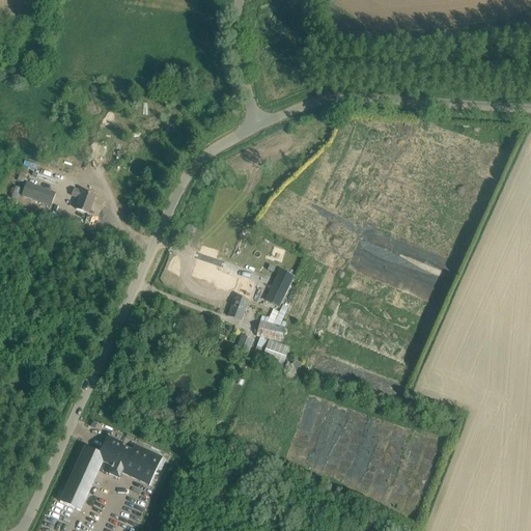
[(56,194),(26,183),(22,195),(51,206),(56,194)]
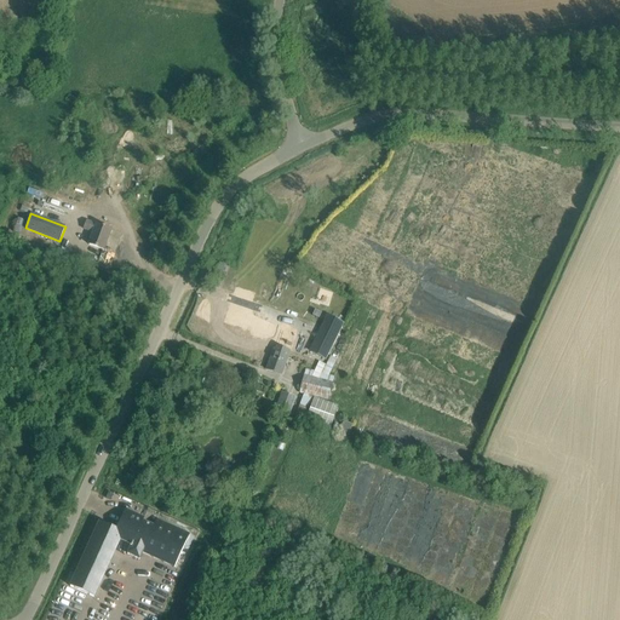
[(89,245),(92,246),(103,251),(110,230),(97,224),(97,225),(87,222),(84,229),(93,233),(89,245)]
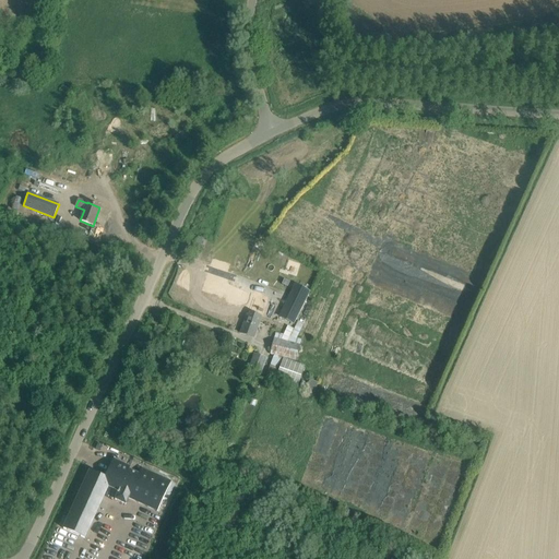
[(298,314),(309,293),(294,285),(284,307),(298,314)]
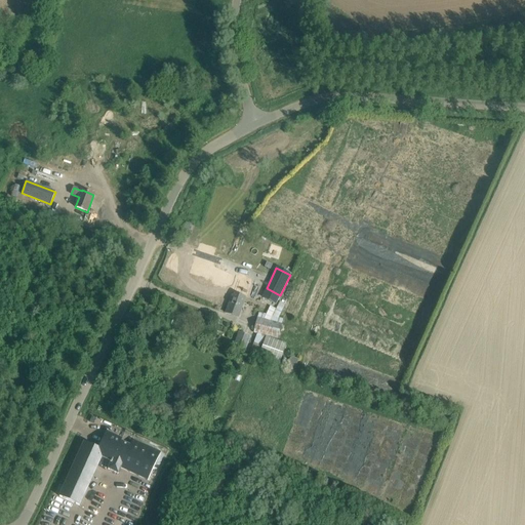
[(233,293),(244,299),(252,282),(241,277),(236,289),(225,283),(229,274),(217,269),(209,285),(232,295),(233,293)]
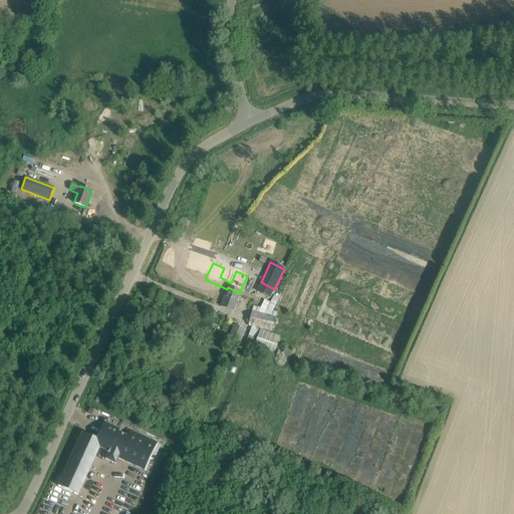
[(228,287),(227,289),(220,306),(231,311),(239,293),(228,287)]
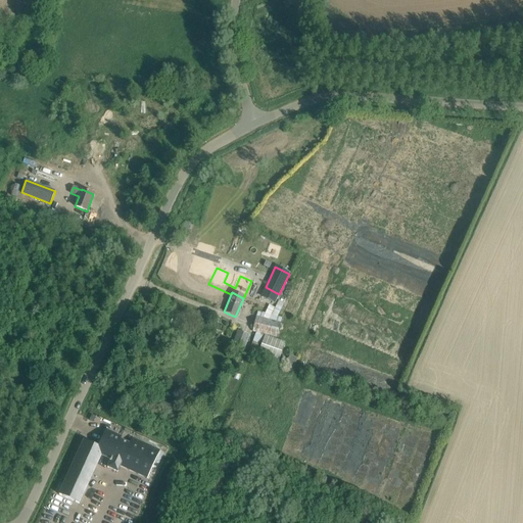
[(256,317),(252,332),(265,335),(268,322),(269,320),(256,317)]
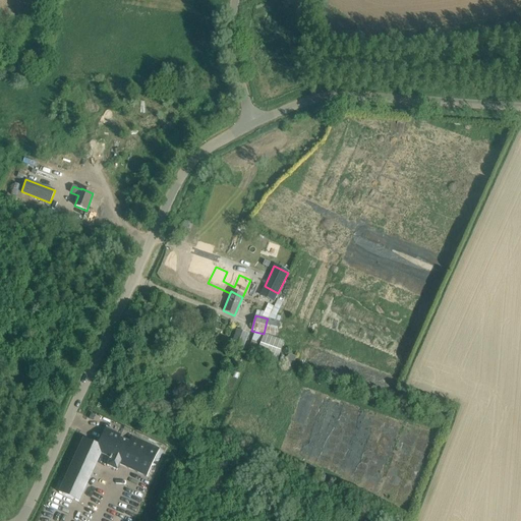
[(197,325),(200,319),(195,316),(192,323),(197,325)]
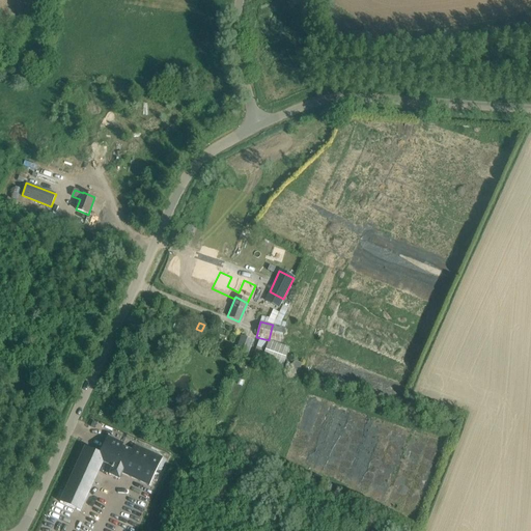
[(272,327),(269,340),(281,343),(285,328),(273,325),(272,327)]
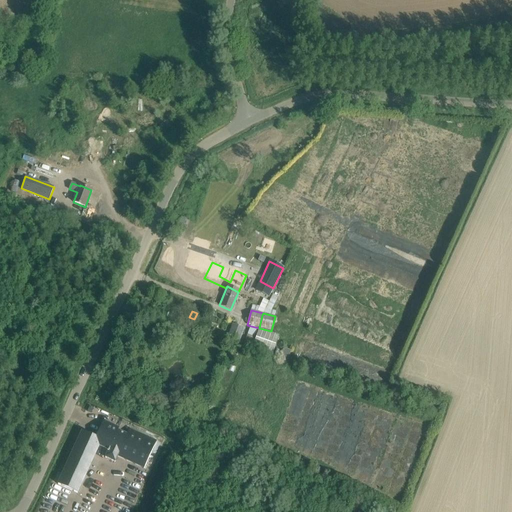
[(232,323),(227,338),(239,343),(244,328),(232,323)]
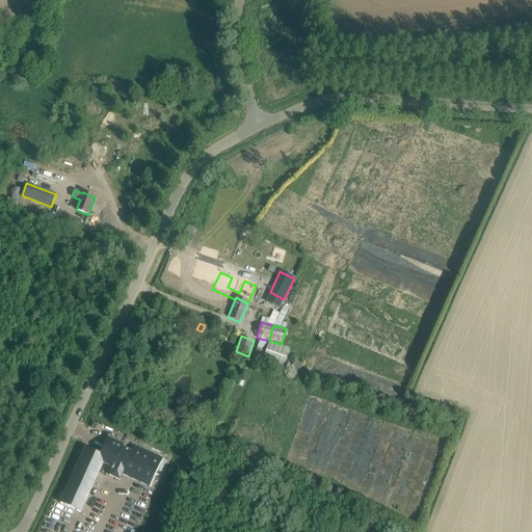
[(262,362),(283,369),(290,349),(269,341),(262,362)]
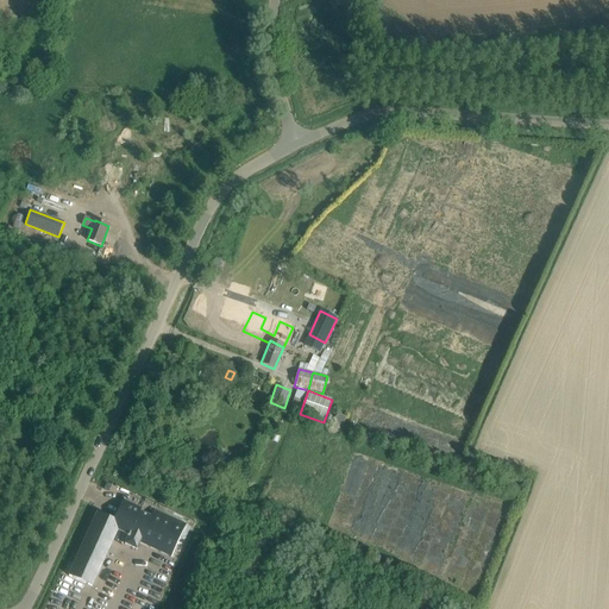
[(333,426),(343,428),(346,418),(337,414),(333,426)]
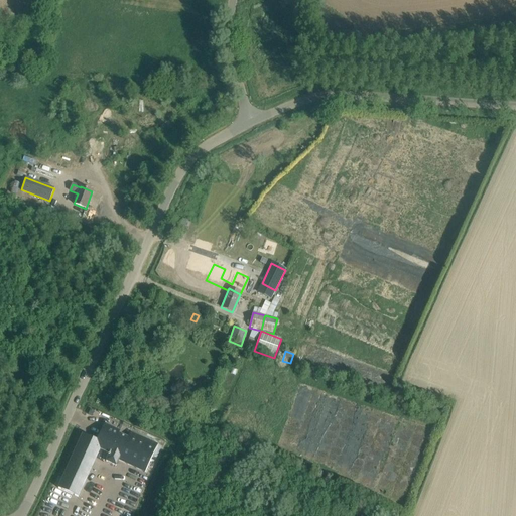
[(110,454),(118,433),(119,433),(120,431),(104,424),(97,440),(83,434),(58,488),(78,497),(95,461),(100,448),(109,453),(110,454)]
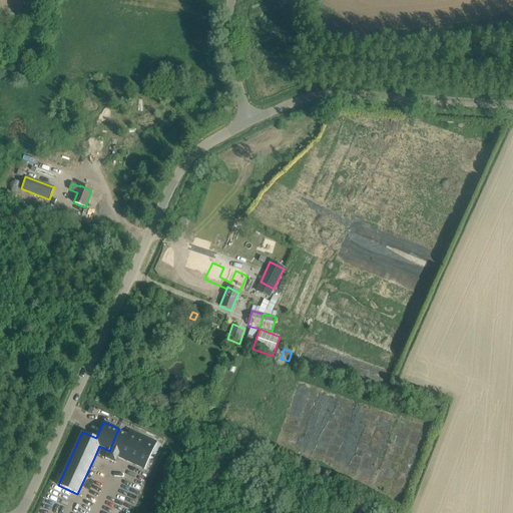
[(108,453),(105,459),(115,463),(117,457),(144,470),(156,442),(129,430),(127,435),(118,431),(117,431),(109,451),(108,450),(107,452),(108,453)]
